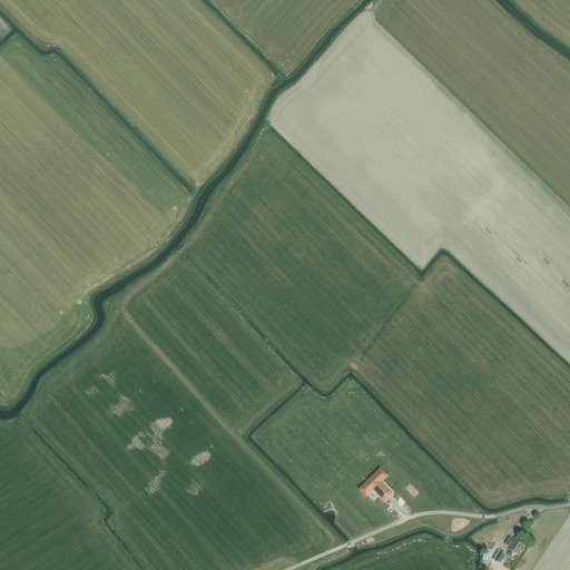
[(384,501),(391,494),(381,483),(387,477),(381,469),(360,490),(366,497),(373,490),(384,501)]
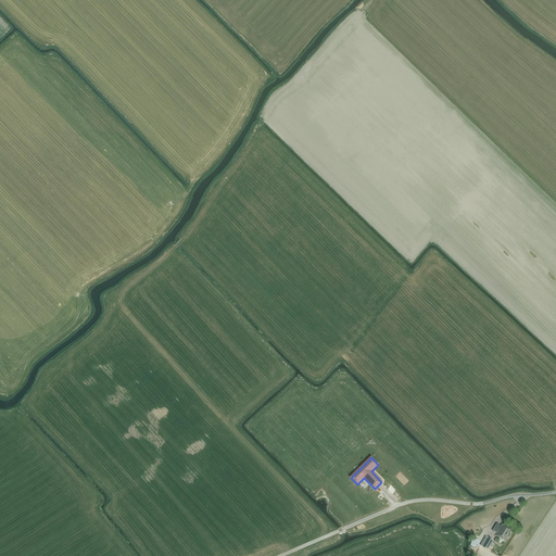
[(383,502),(386,500),(379,492),(376,495),(383,502)]
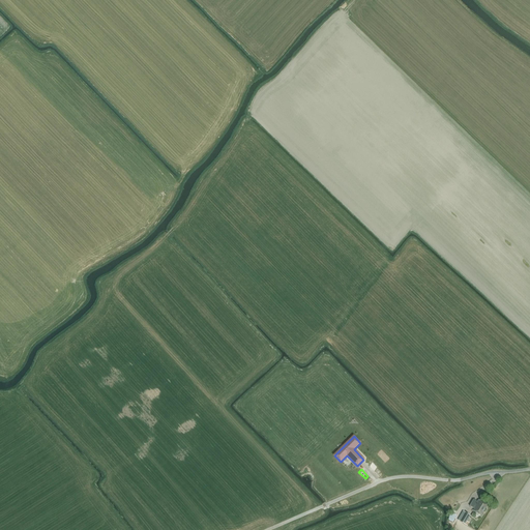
[(479,501),(478,502),(473,500),(470,506),(474,509),(473,511),(481,516),(488,505),(479,501)]
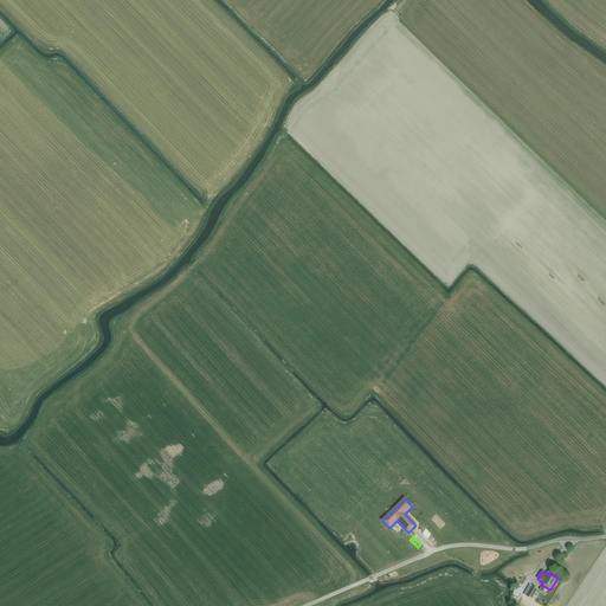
[(534,601),(536,598),(534,595),(537,590),(529,585),(523,594),(534,601)]
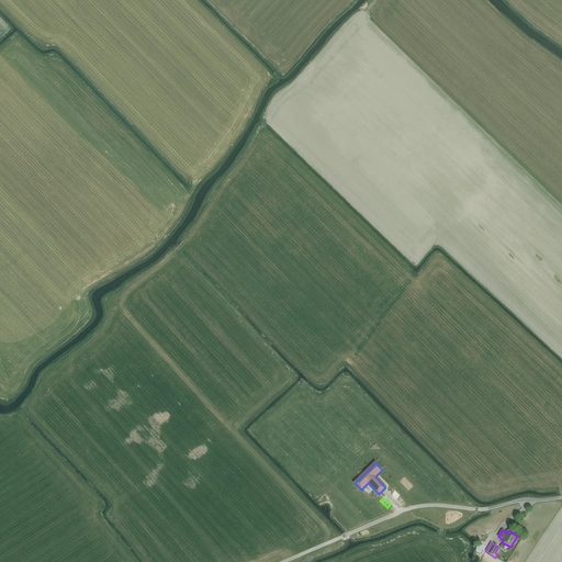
[(480,543),(475,551),(481,554),(485,547),(480,543)]
